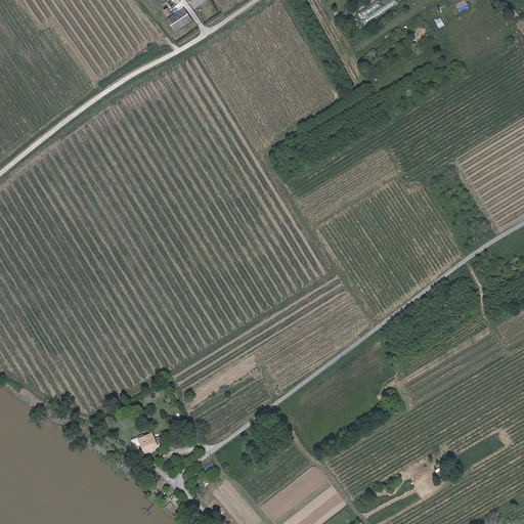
[(188,0),(195,9),(209,0),(188,0)]
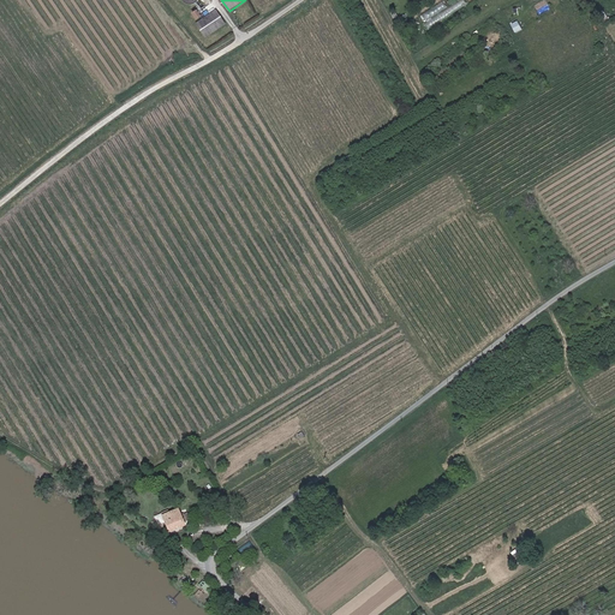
[(218,11),(198,24),(207,37),(226,24),(218,11)]
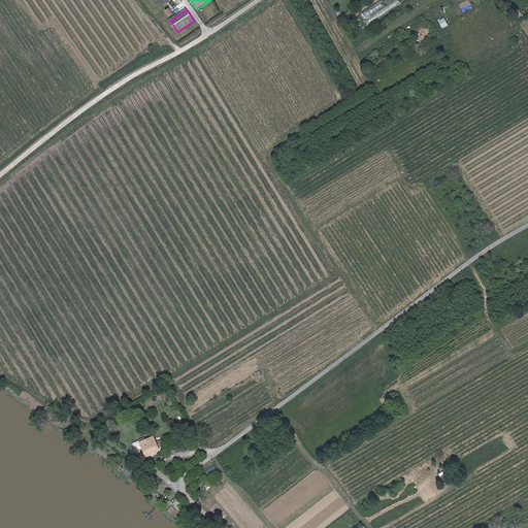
[(442,27),(448,24),(443,18),(439,21),(442,27)]
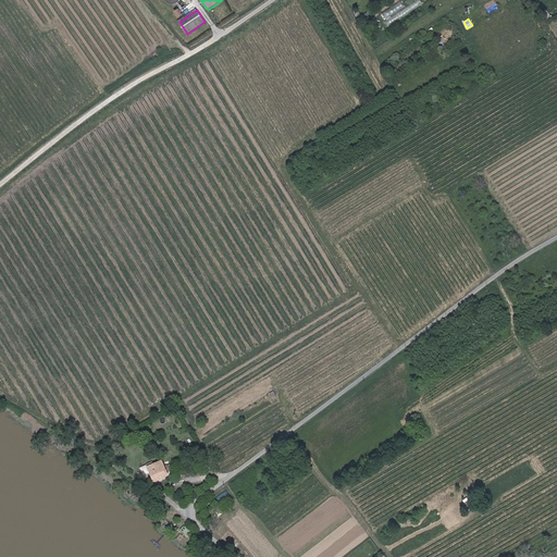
[(151,469),(157,483),(171,477),(170,473),(175,470),(173,466),(166,468),(165,463),(151,469)]
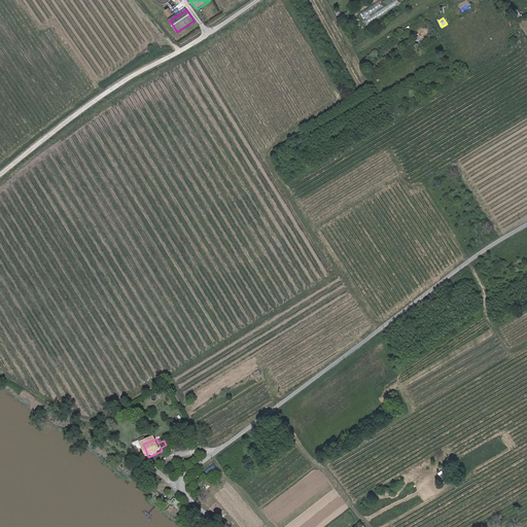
[(216,463),(204,469),(208,478),(220,471),(216,463)]
